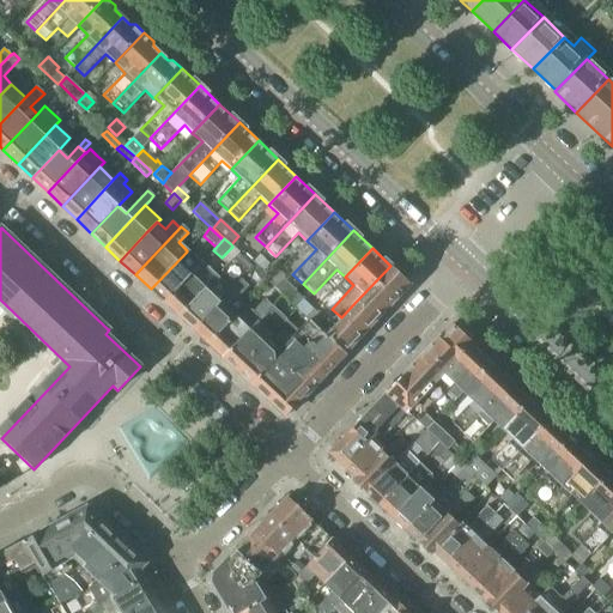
[(151,289),(164,302),(200,263),(187,252),(151,289)]
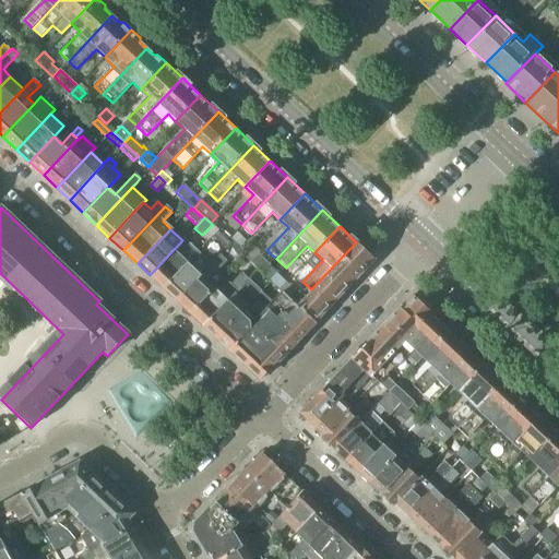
[(229,244),(226,241),(217,232),(212,237),(225,249),(229,244)]
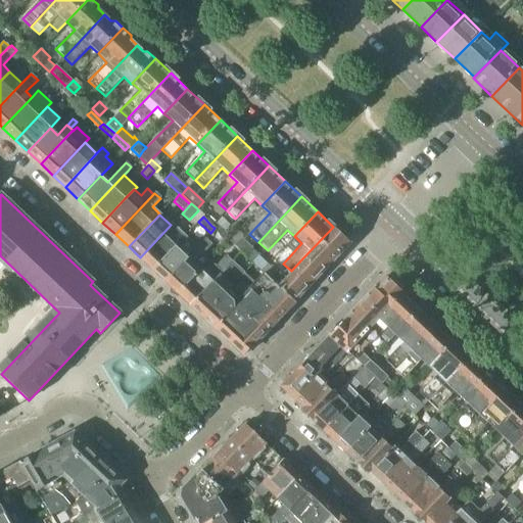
[(211,226),(215,228),(221,234),(227,227),(219,219),(211,226)]
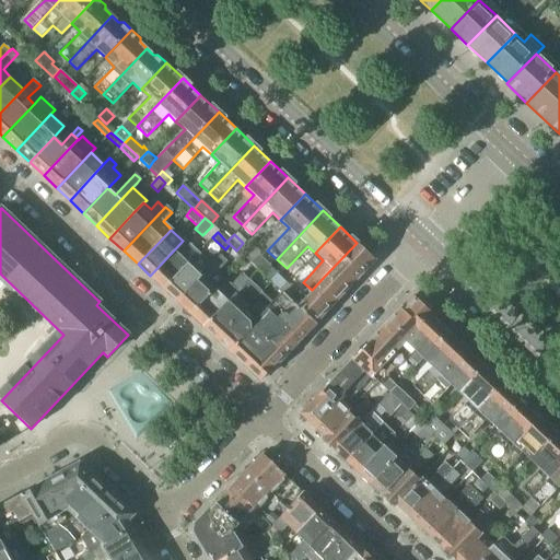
[(150,276),(163,289),(198,253),(184,241),(183,241),(150,276)]
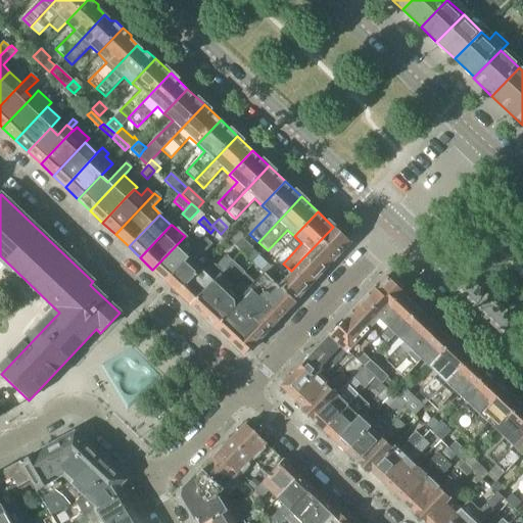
[(303,257),(321,274),(350,243),(333,227),(303,257)]
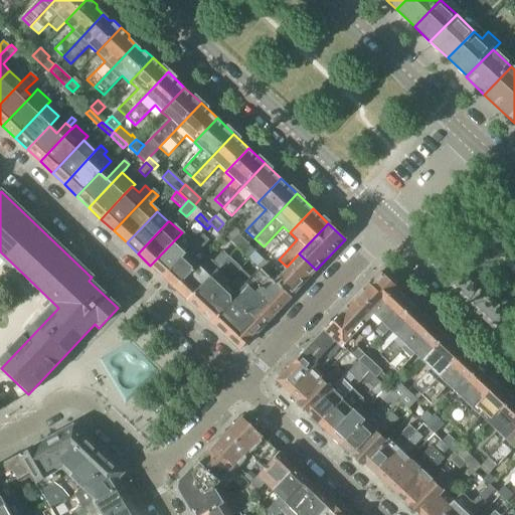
[(150,266),(162,277),(194,243),(182,232),(150,266)]
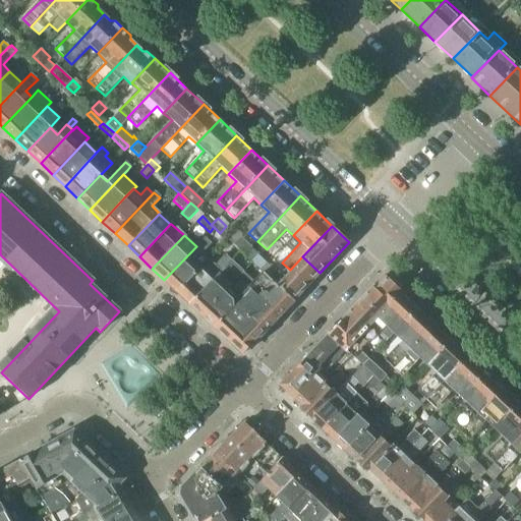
[(164,280),(177,292),(209,258),(203,252),(211,243),(205,237),(196,246),(164,280)]
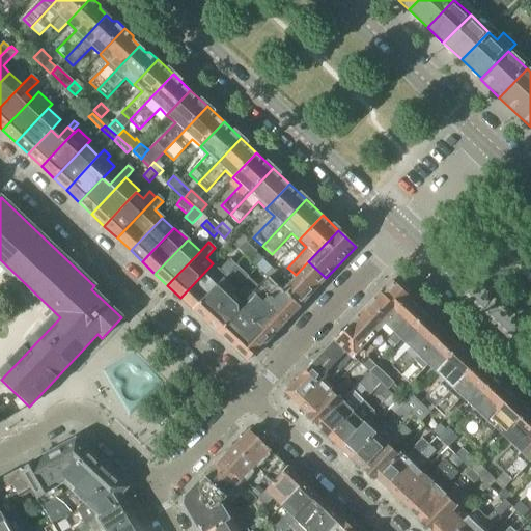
[(246,243),(239,250),(249,259),(255,253),(256,252),(246,243)]
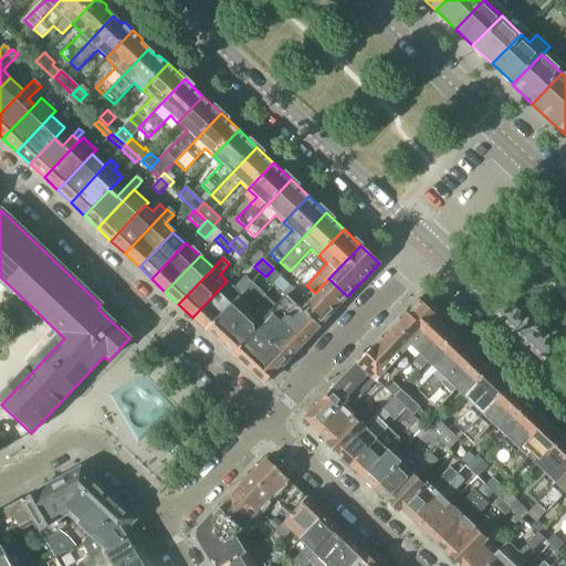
[(282,293),(289,286),(280,278),(272,270),(265,276),(265,278),(273,285),(282,293)]
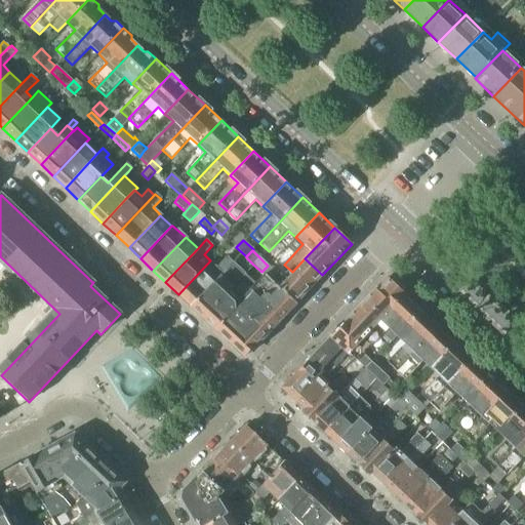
[(178,294),(190,306),(212,282),(212,283),(223,273),(221,272),(232,261),(226,256),(219,265),(219,264),(216,268),(210,260),(178,294)]
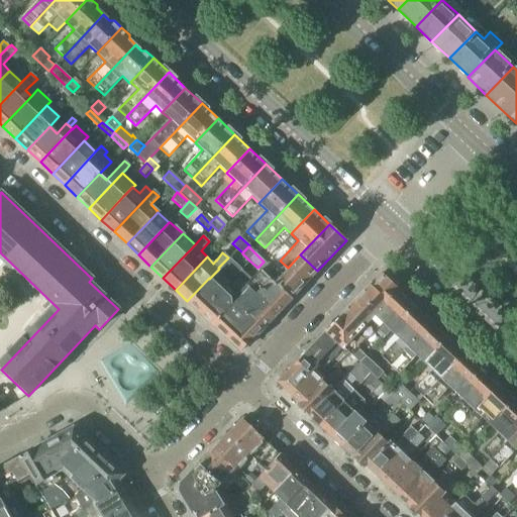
[(265,275),(291,299),(317,271),(300,254),(288,268),(280,277),(271,268),(265,275)]
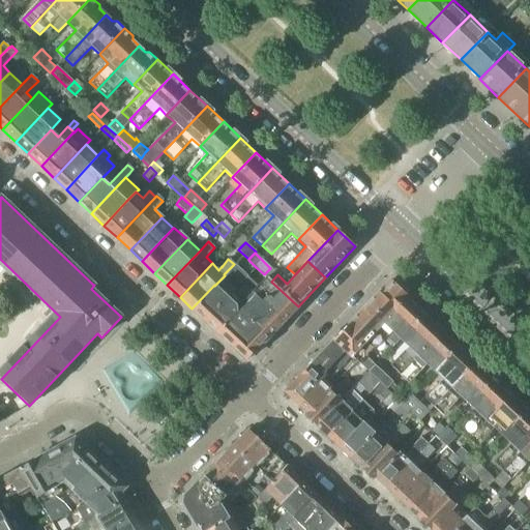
[(192,308),(206,322),(229,298),(228,297),(241,282),(246,276),(234,265),(235,265),(234,264),(224,274),(225,275),(214,286),(214,285),(192,308)]
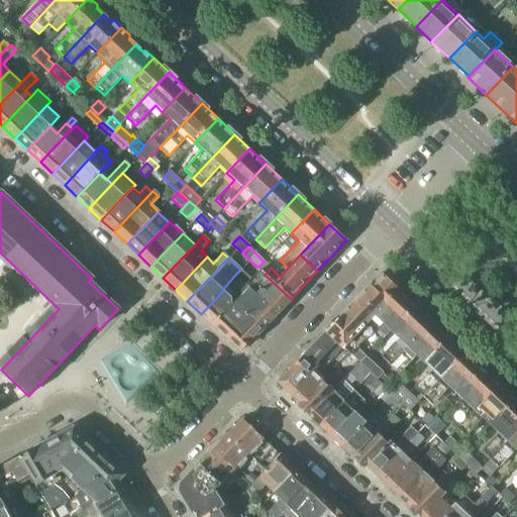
[(271,268),(264,262),(257,268),(261,271),(264,274),(265,275),(271,268)]
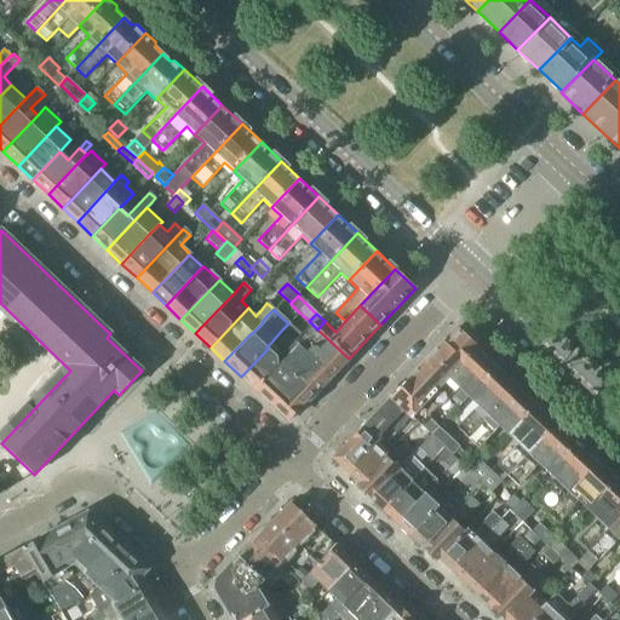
[(302,336),(288,323),(282,329),(296,342),(302,336)]
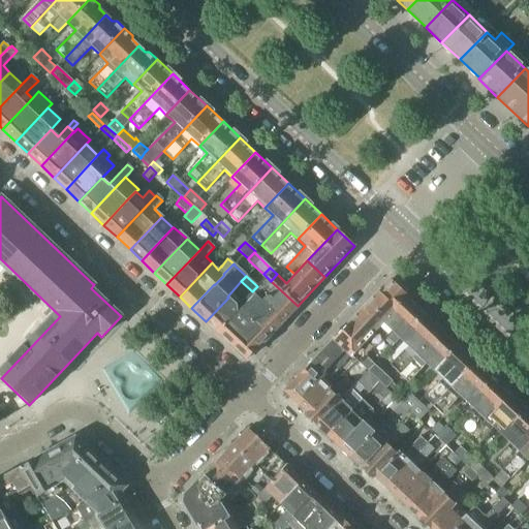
[(298,306),(271,281),(270,280),(260,289),(260,290),(255,294),(283,321),(298,306)]
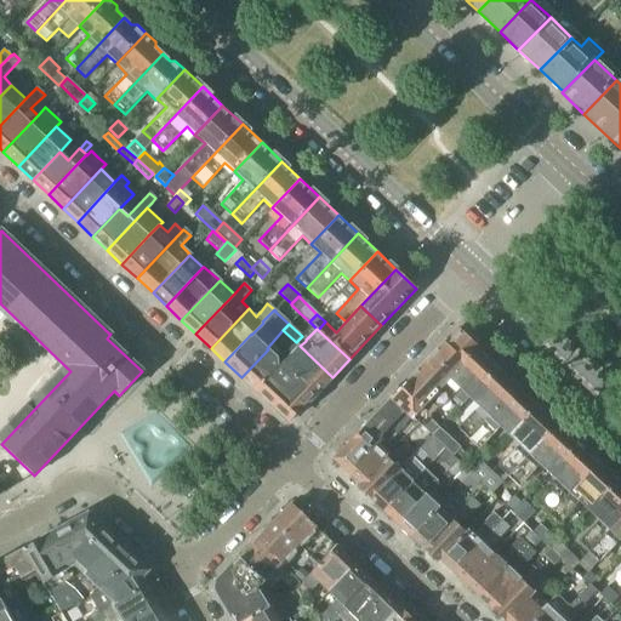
[(405,412),(412,419),(429,402),(478,348),(459,329),(438,351),(392,399),(405,412)]
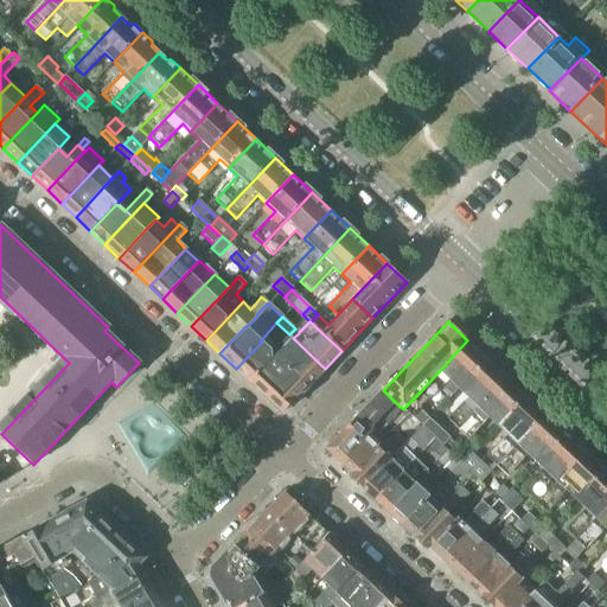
[(270,336),(283,347),(292,339),(279,327),(270,336)]
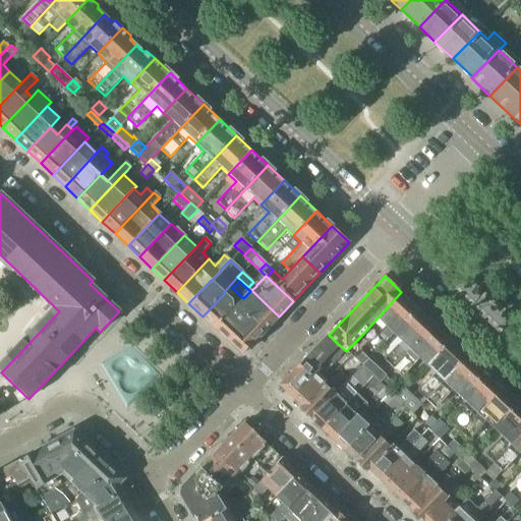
[(279,316),(251,290),(250,291),(243,298),(237,304),(236,304),(237,307),(264,332),(279,316)]
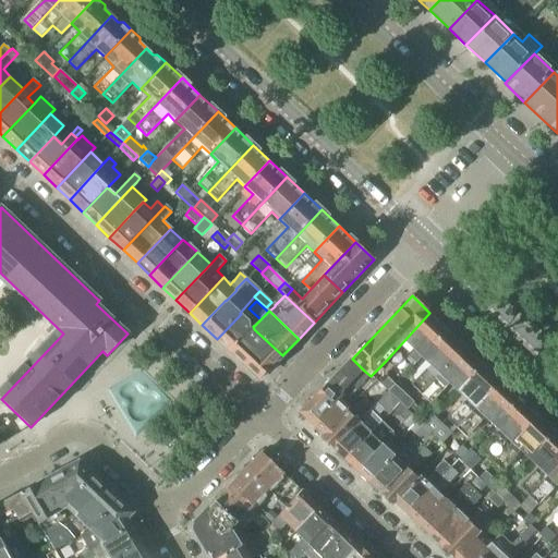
[(413,366),(421,356),(448,329),(440,322),(436,322),(428,315),(431,313),(429,313),(386,361),(393,368),(403,356),(413,366)]
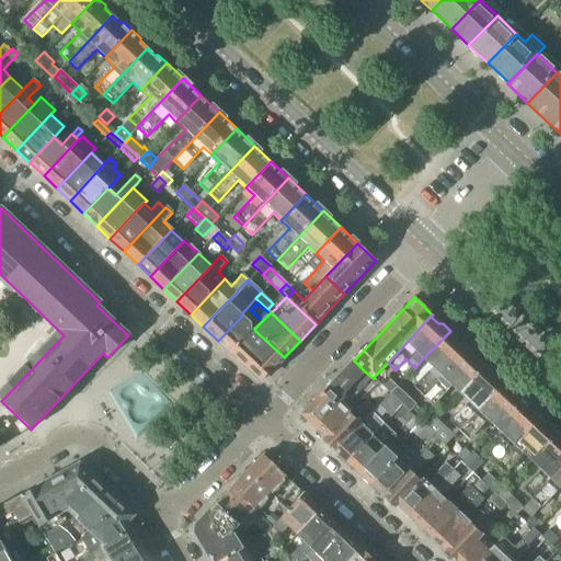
[(218,341),(230,352),(251,330),(251,323),(242,316),(218,341)]
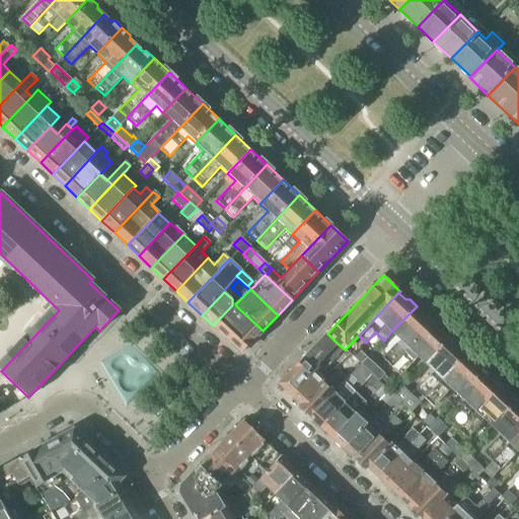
[(232,305),(213,325),(241,353),(263,330),(236,306),(235,303),(232,299),(232,305)]
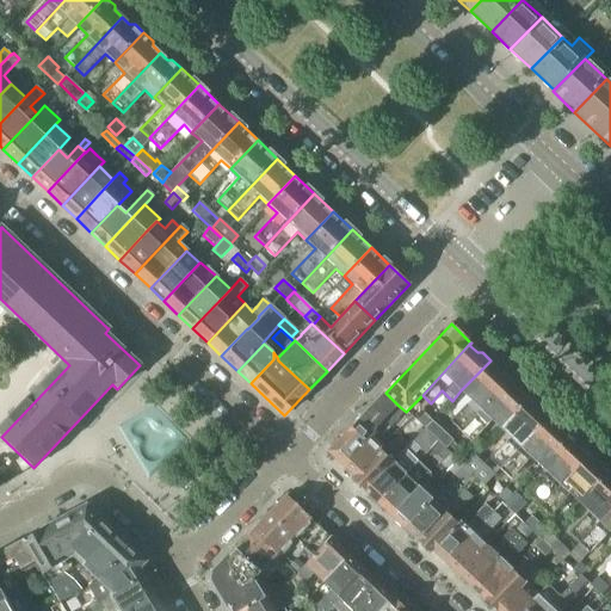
[(451,421),(461,431),(507,381),(499,372),(499,369),(491,360),(461,390),(471,400),(451,421)]
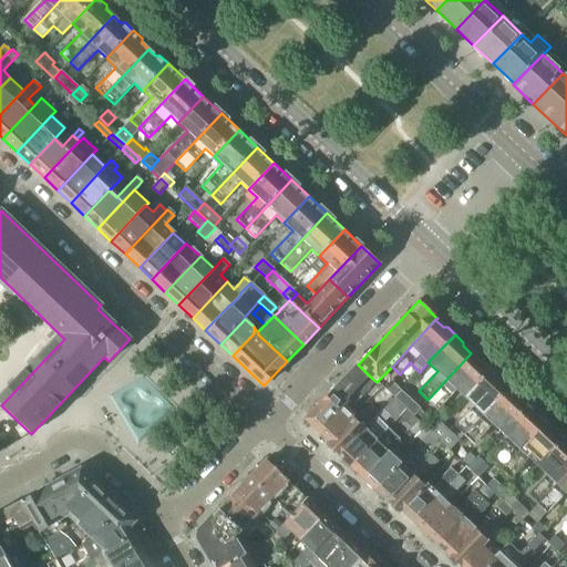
[(455,389),(464,397),(492,369),(484,361),(480,362),(471,353),(428,400),(436,408),(451,393),(451,394),(455,389)]
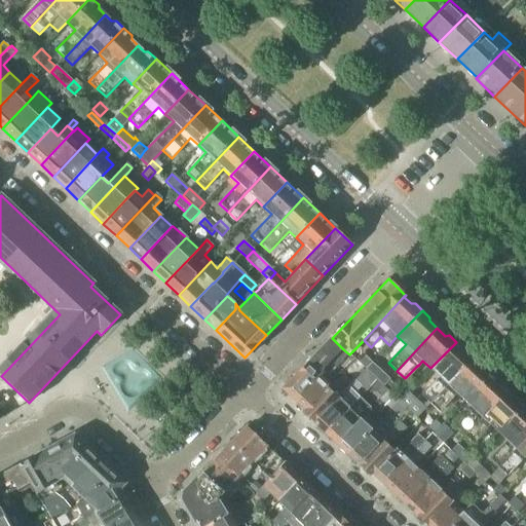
[(283,389),(295,401),(343,349),(332,338),(283,389)]
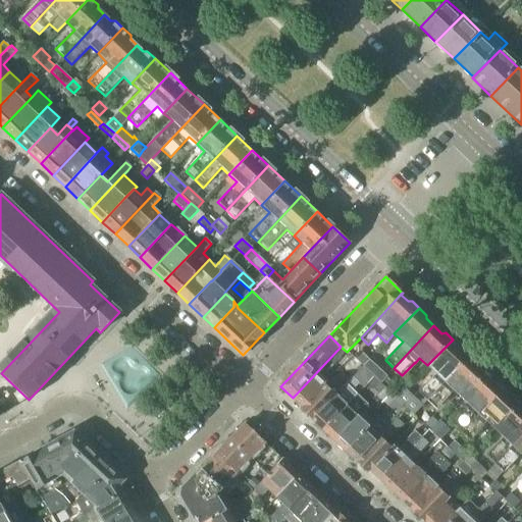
[(347,352),(362,367),(369,360),(361,352),(368,345),(361,337),(347,352)]
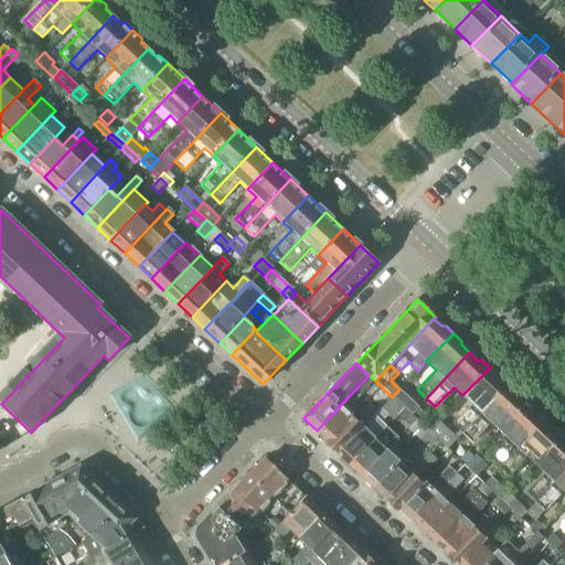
[(454,424),(462,433),(507,387),(498,379),(498,375),(490,368),(462,395),(472,404),(468,408),(468,409),(454,424)]
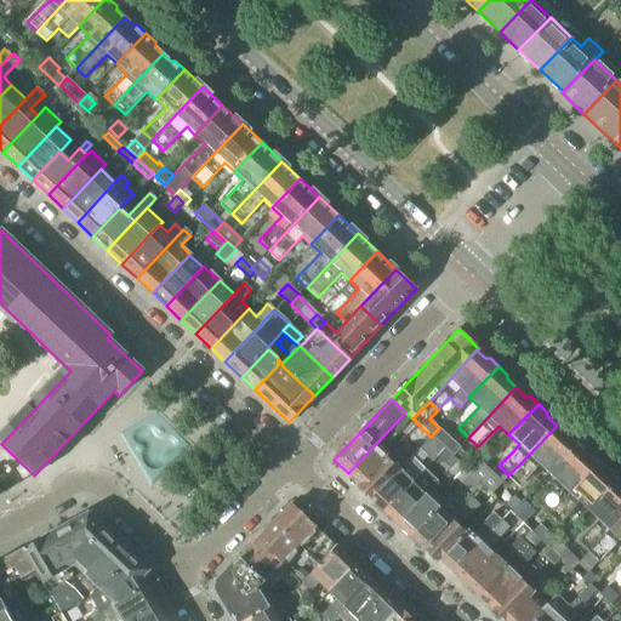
[(358,488),(387,459),(388,455),(382,449),(412,419),(405,412),(348,473),(360,484),(358,488)]
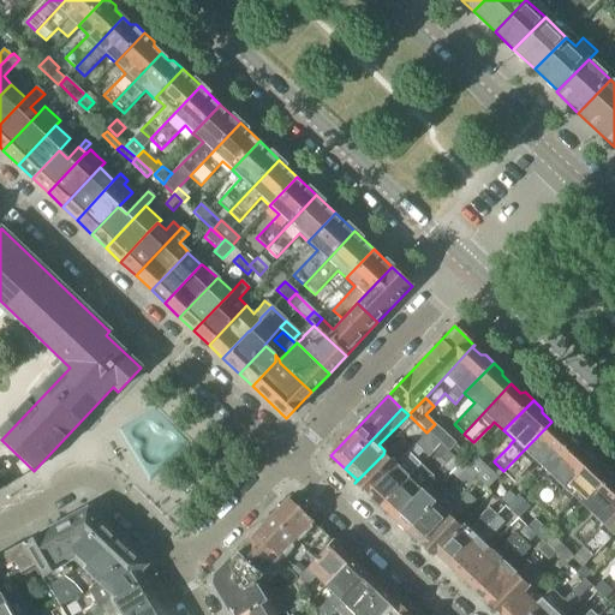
[(533,459),(544,469),(573,439),(565,430),(560,430),(551,422),(503,471),(513,481),(530,464),(533,459)]
